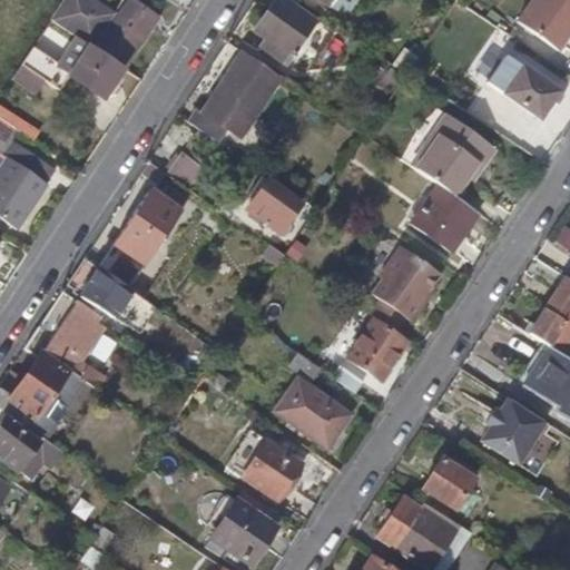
[(75,35),(124,67),(154,22),(127,3),(108,32),(60,0),(49,18),(75,35)]
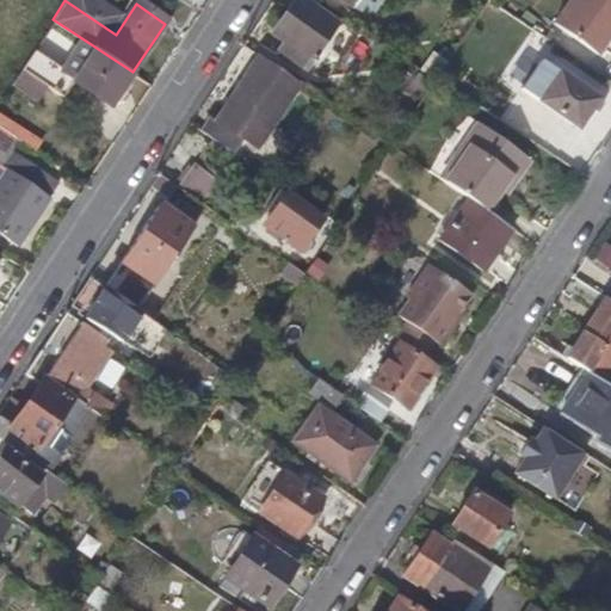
[(335,25),(297,0),(296,0),(273,35),(285,43),(312,60),(335,25)]
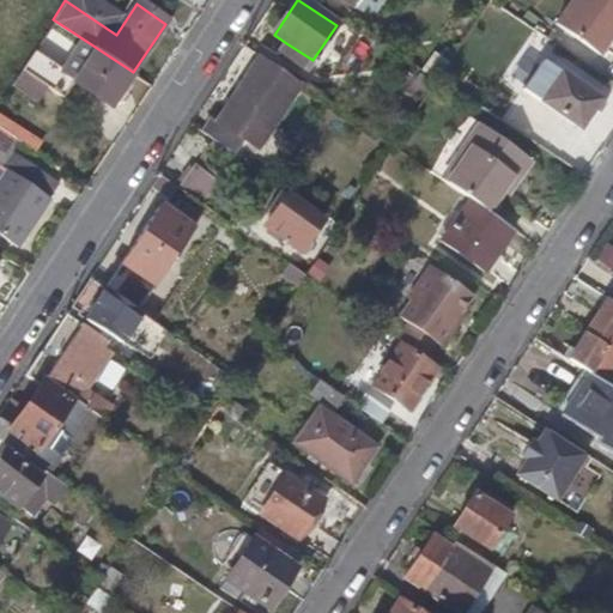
[(612,0),(574,0),(558,24),(600,53),(612,34),(612,0)]
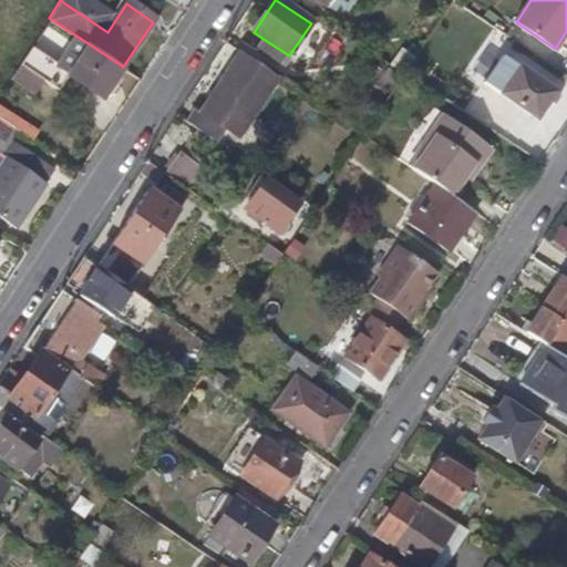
[(566,44),(566,31),(555,49),(562,53),(566,44)]
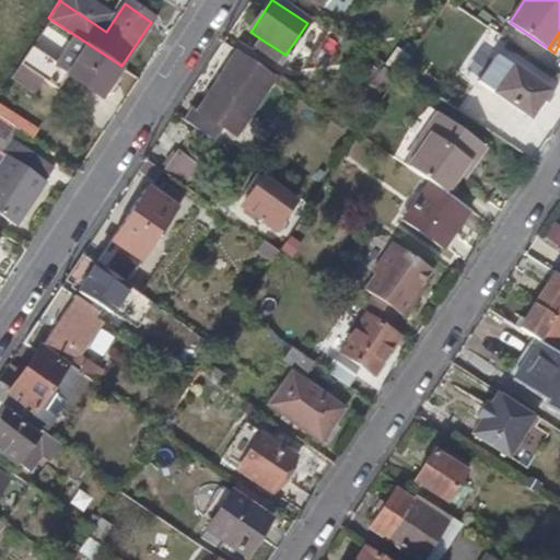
[(68,73),(102,95),(121,66),(73,34),(62,49),(78,59),(68,73)]
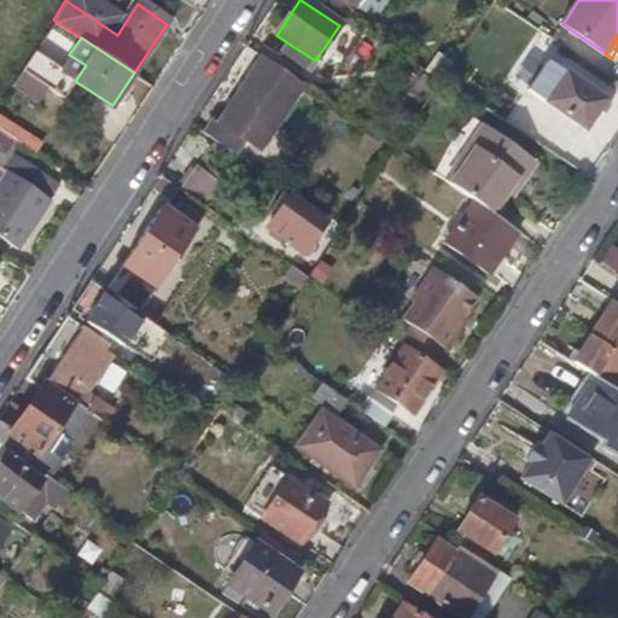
[(310,68),(315,60),(289,44),(284,50),(310,68)]
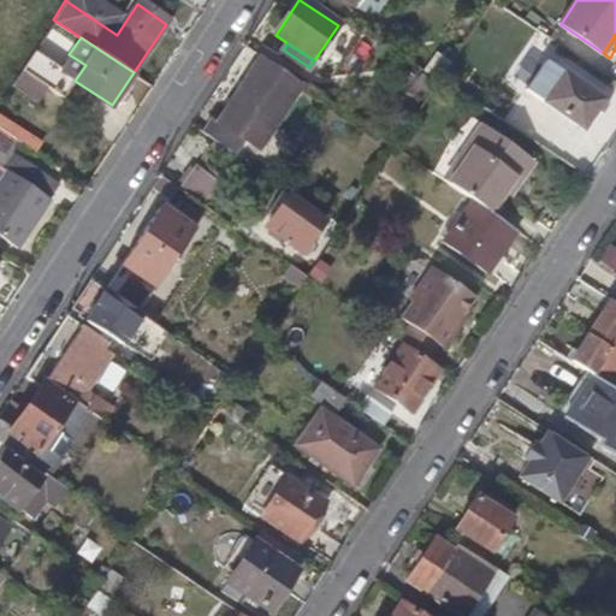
[(60,72),(30,53),(21,69),(51,89),(60,72)]
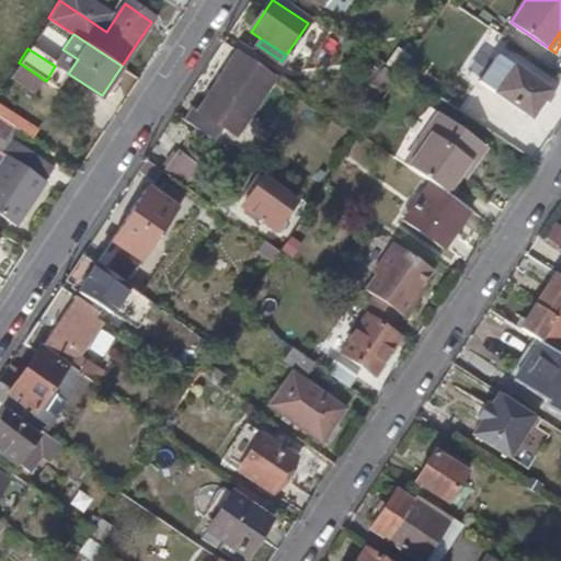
[(276,77),(239,52),(190,124),(212,138),(219,127),(235,138),(276,77)]
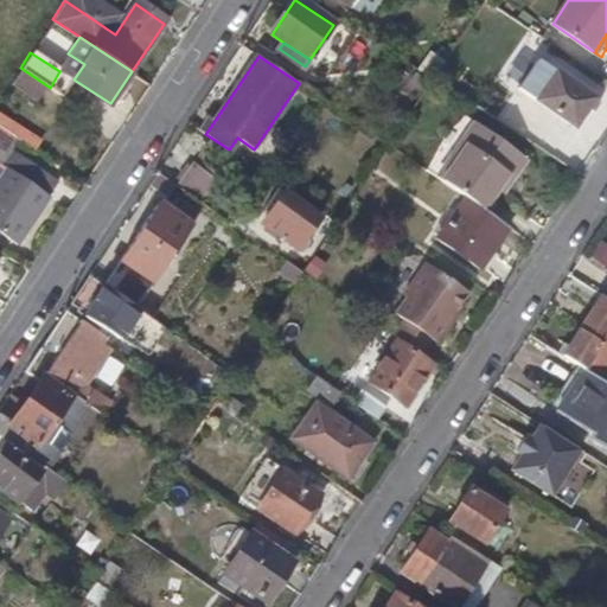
[(598,102),(535,59),(515,88),(573,127),(586,106),(593,110),(598,102)]
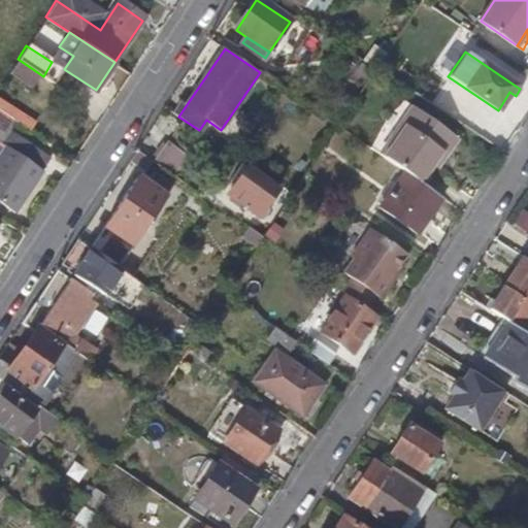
[(64,69),(52,62),(43,76),(55,84),(64,69)]
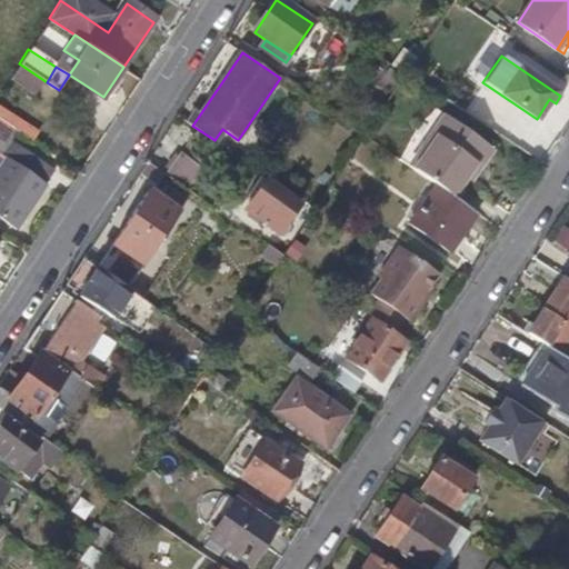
[(440,118),(407,165),(432,183),(450,195),(461,178),(470,166),(476,170),(489,150),(440,118)]
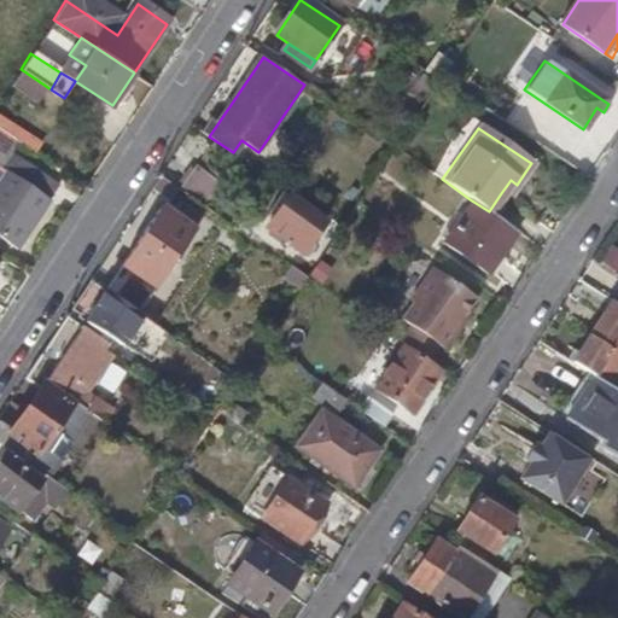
[(0,162),(11,145),(0,138),(0,162)]
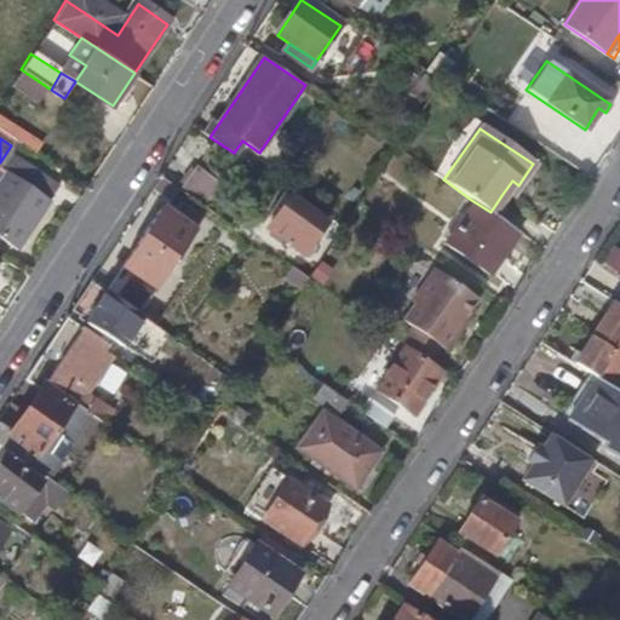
[(0,237),(16,248),(57,182),(16,155),(0,178),(0,237)]
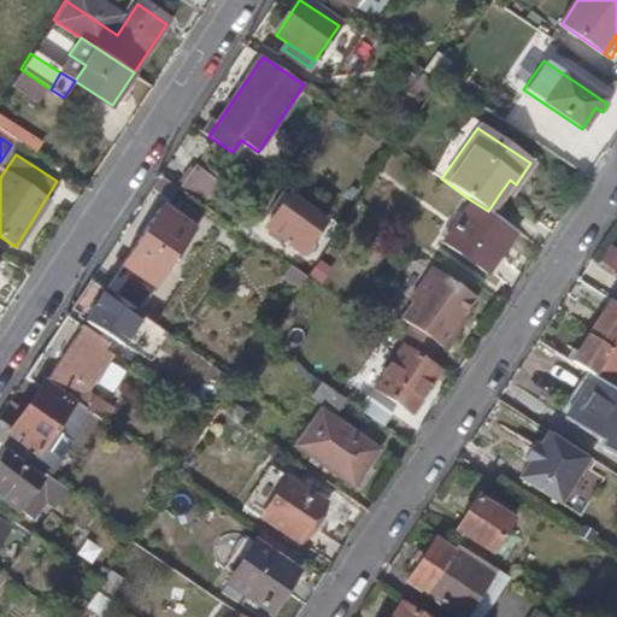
[(192,197),(203,181),(182,168),(172,183),(192,197)]
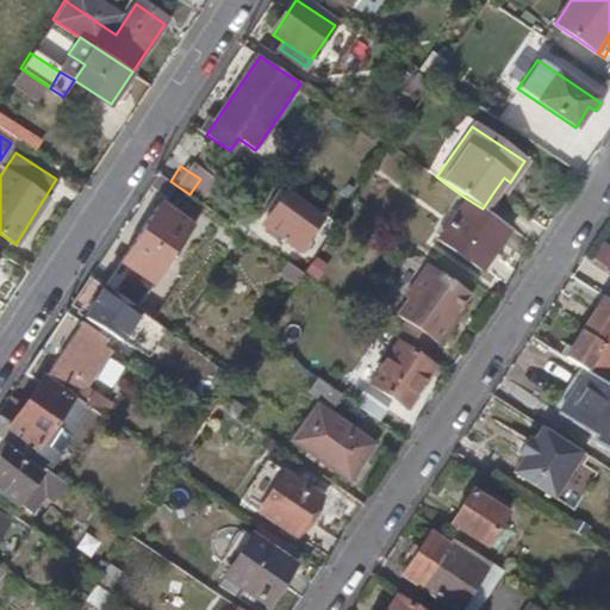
[(502,195),(510,182),(504,178),(495,191),(502,195)]
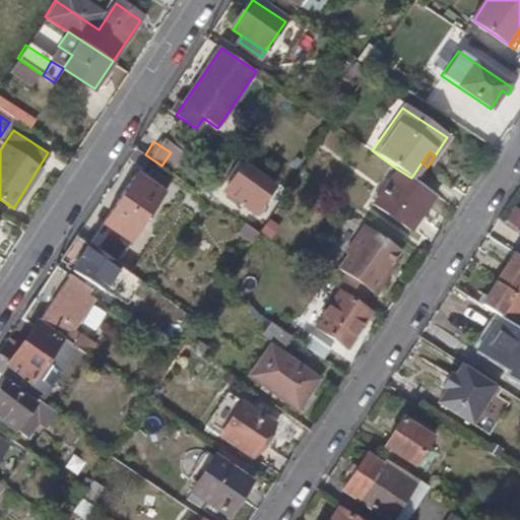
[(254,212),(271,187),(241,166),(223,191),(254,212)]
